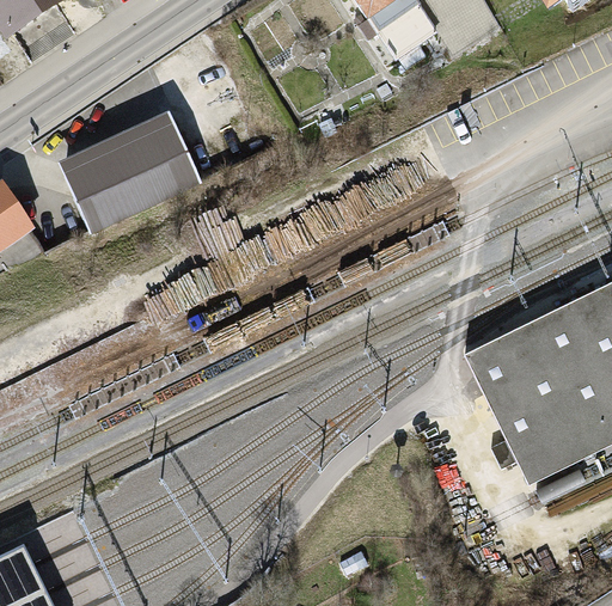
[(0,0),(0,34),(5,42),(75,0),(0,0)]
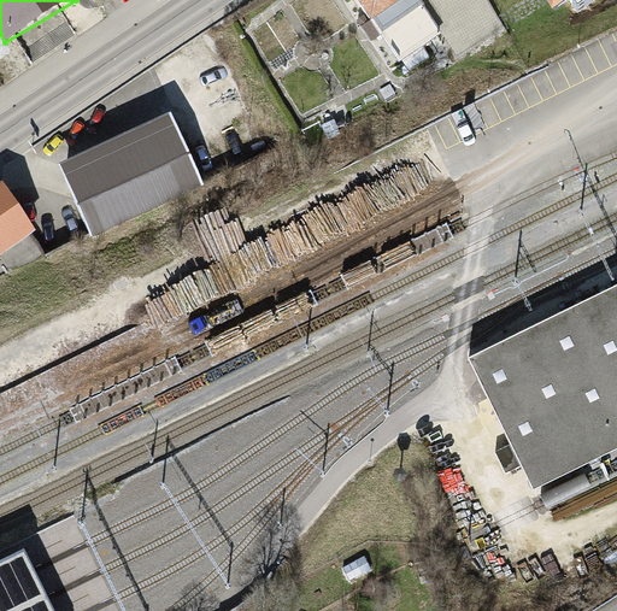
[(346,0),(365,28),(405,0),(346,0)]
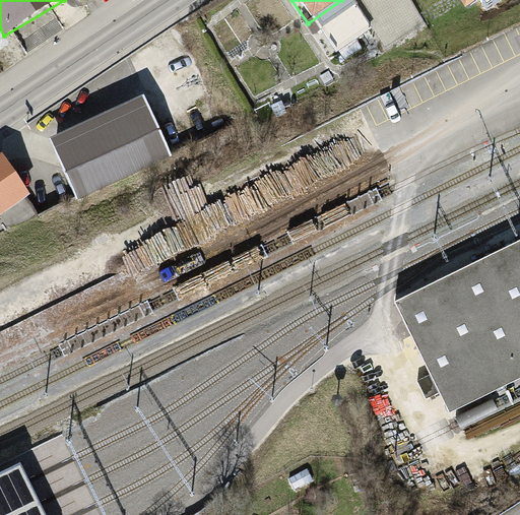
[(446,0),(460,20),(491,0),(446,0)]
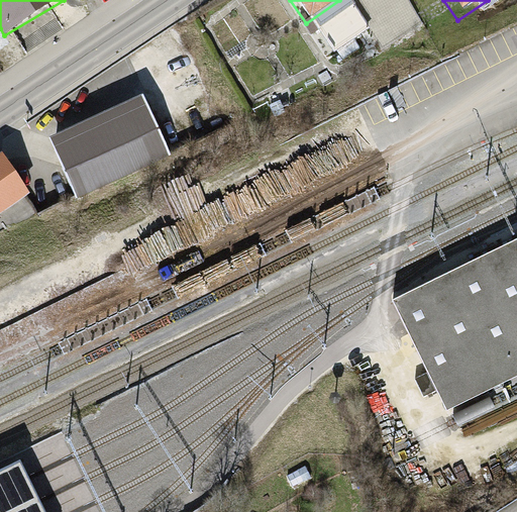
[(141,104),(49,143),(74,199),(166,161),(141,104)]
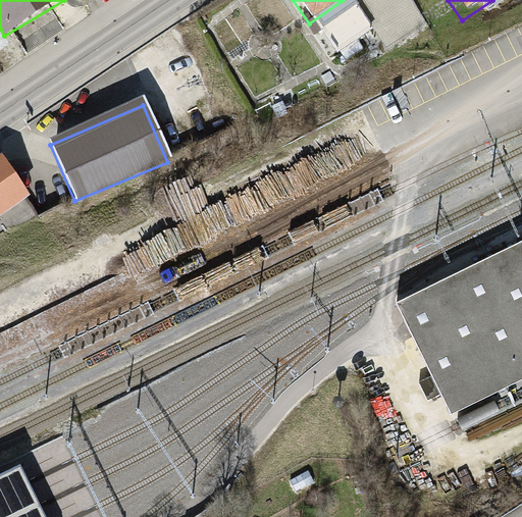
[(2,151),(0,151),(0,206),(28,189),(2,151)]
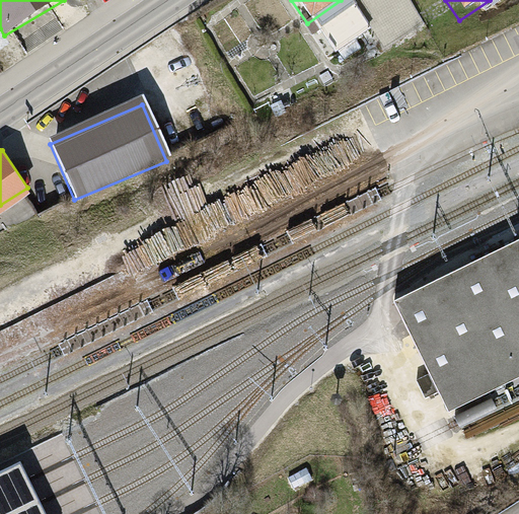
[(518,238),(394,299),(438,388),(518,349),(518,238)]
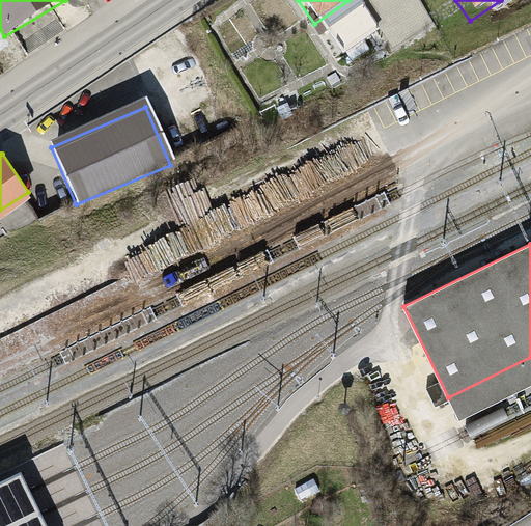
[(530,357),(448,397),(457,416),(530,380),(530,357)]
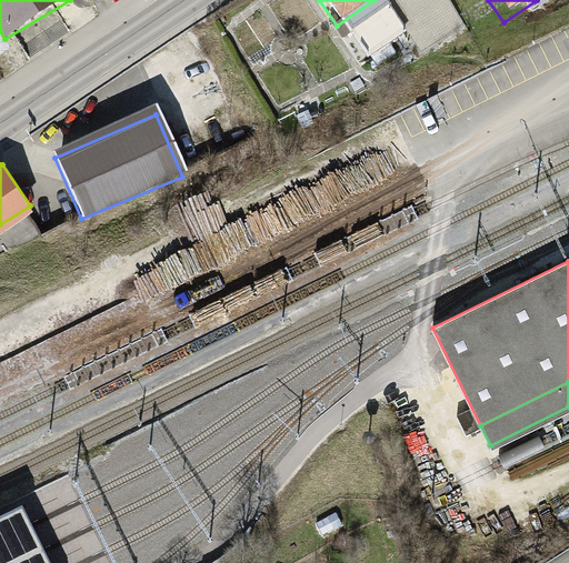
[(21,501),(0,511),(0,562),(51,562),(43,545),(30,520),(21,501)]
